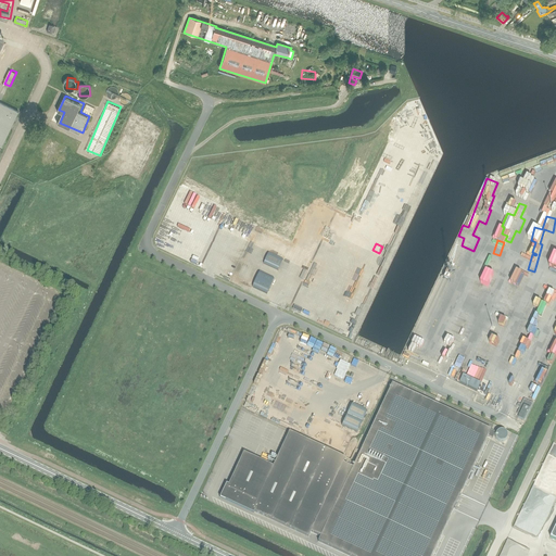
[(260,272),(252,287),(267,293),(274,279),(260,272)]
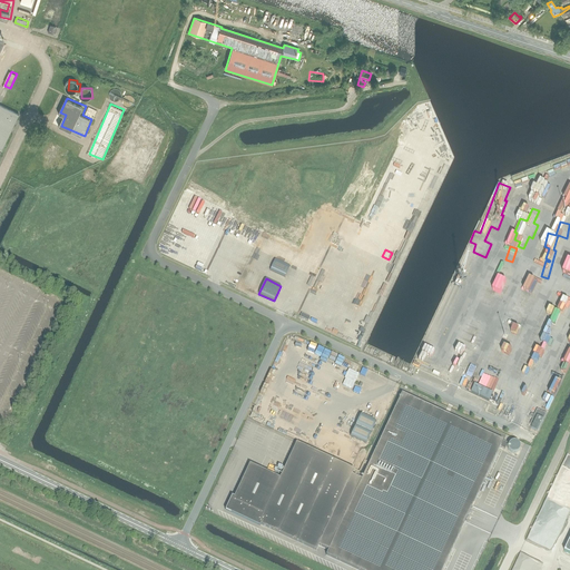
[(482,303),(477,315),(491,322),(497,310),(482,303)]
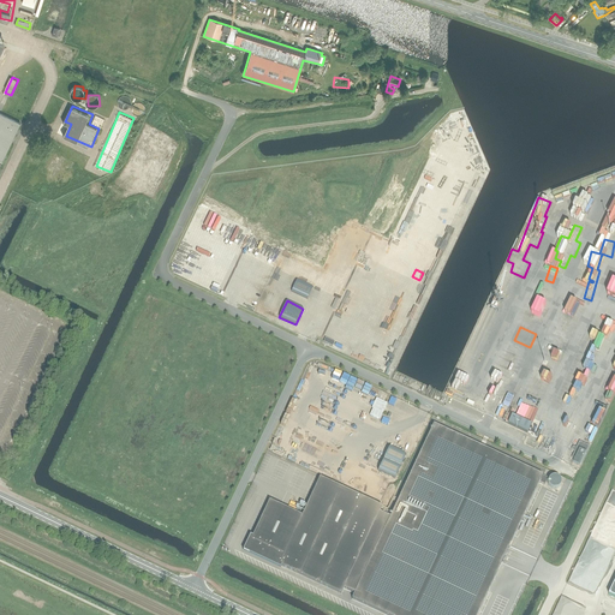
[(597,354),(603,357),(613,334),(601,329),(589,357),(595,360),(597,354)]
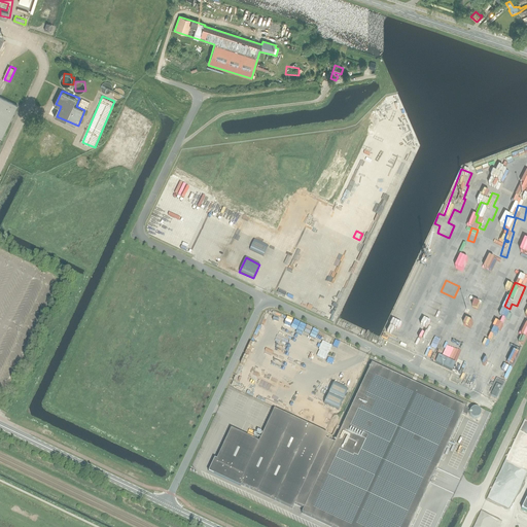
[(480,345),(492,349),(500,327),(504,328),(506,322),(508,323),(513,311),(505,308),(503,313),(505,314),(504,317),(498,315),(488,345),(481,343),(480,345)]
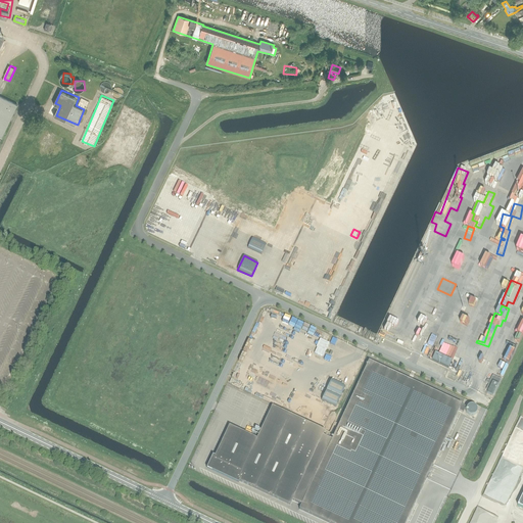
[(265,311),(257,326),(262,328),(269,313),(265,311)]
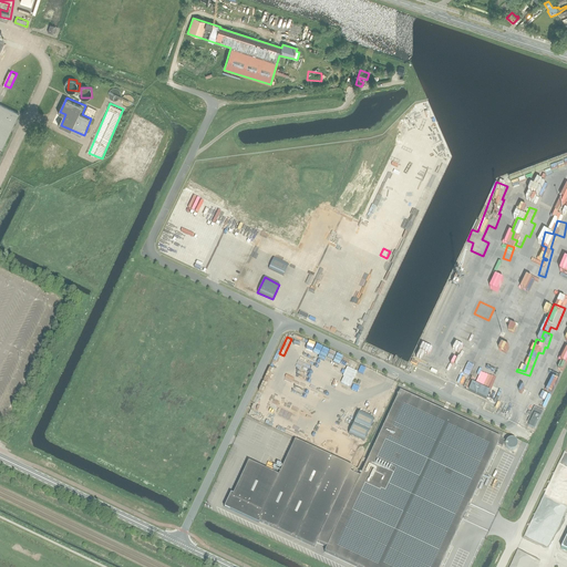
[(500,360),(506,346),(496,341),(490,356),(500,360)]
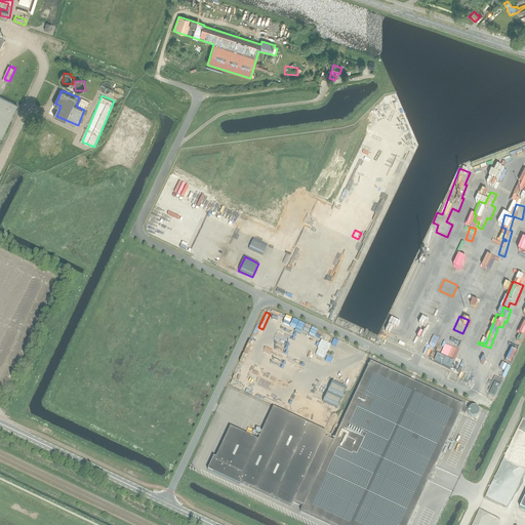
[(519,359),(521,360),(524,350),(524,326),(520,325),(508,355),(511,357),(509,363),(516,366),(519,359)]
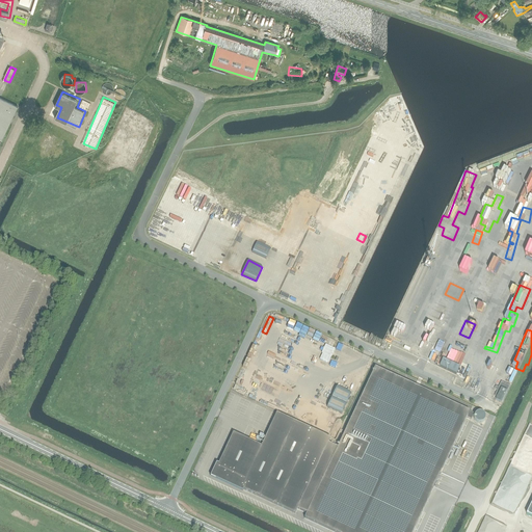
[(426,341),(421,353),(430,356),(435,344),(426,341)]
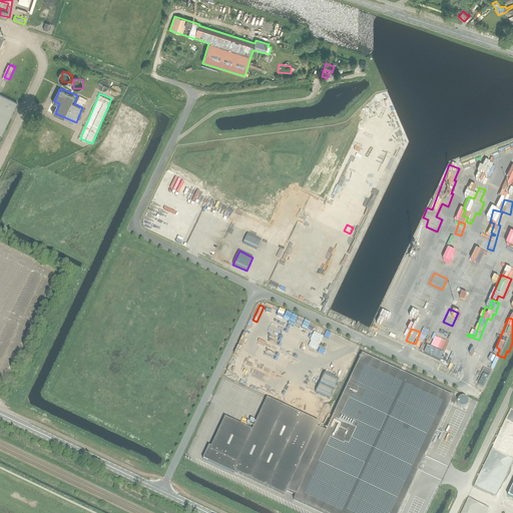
[(430,331),(425,343),(442,349),(446,337),(430,331)]
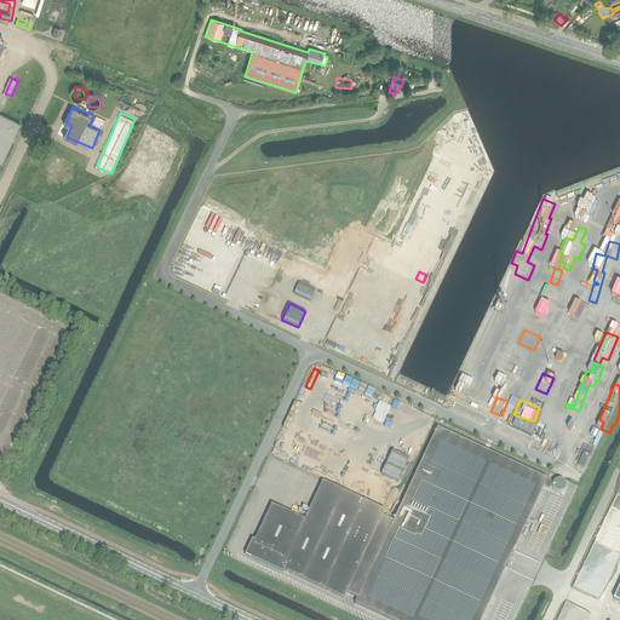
[(375,412),(373,419),(383,424),(390,407),(379,402),(374,412),(375,412)]
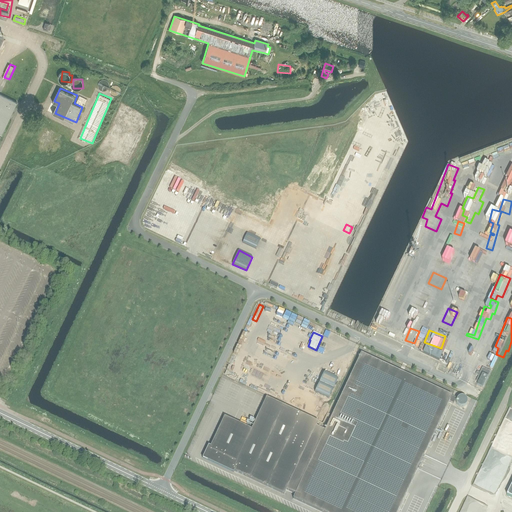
[(426,346),(423,352),(439,360),(442,354),(426,346)]
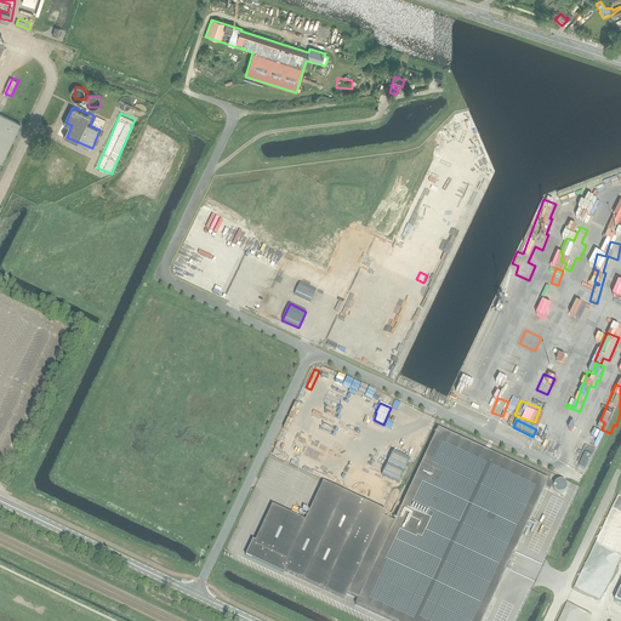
[(252,541),(245,557),(283,574),(284,571),(345,599),(347,594),(358,599),(355,605),(389,620),(482,620),(547,480),(438,429),(394,523),(383,518),(386,512),(323,483),(305,520),(272,506),(255,542),(252,541)]
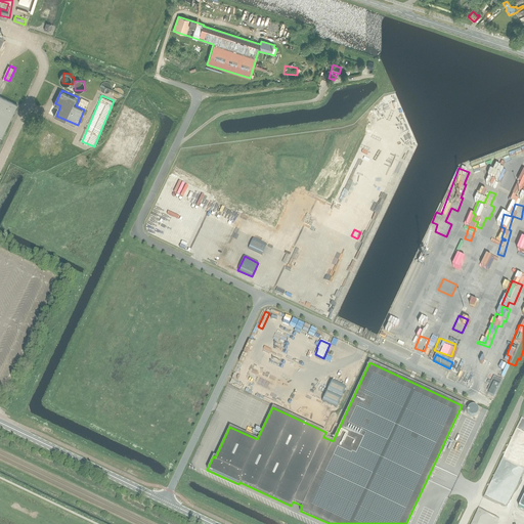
[(509,363),(504,375),(508,377),(513,365),(509,363)]
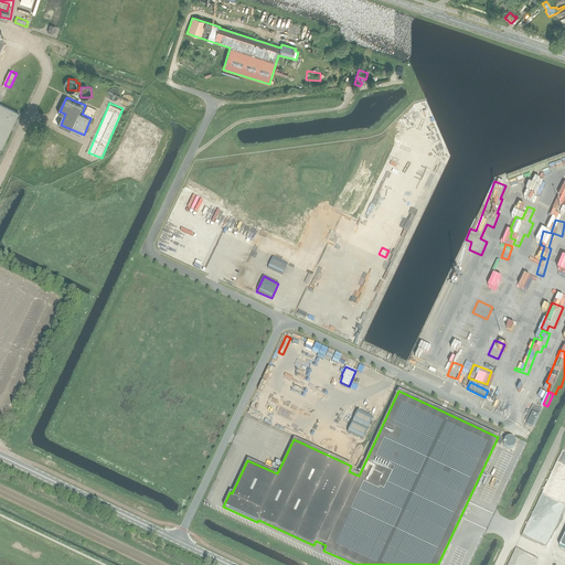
[(533,428),(534,426),(542,411),(533,406),(530,412),(526,411),(525,414),(529,415),(525,422),(529,423),(526,426),(533,428)]
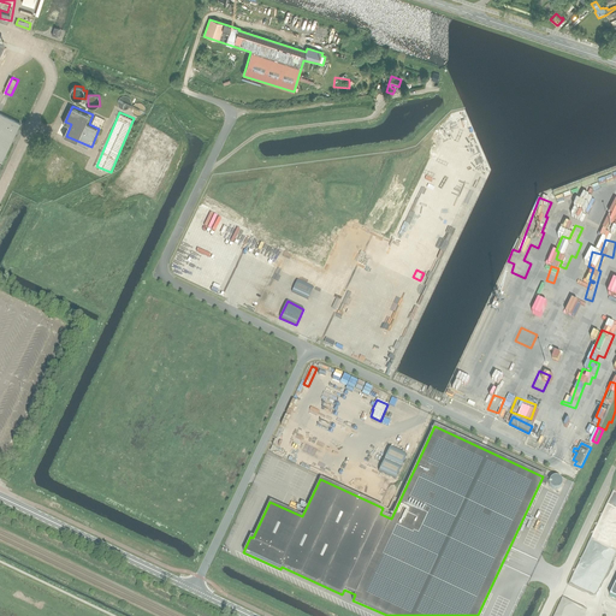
[(396,480),(407,456),(390,449),(379,472),(396,480)]
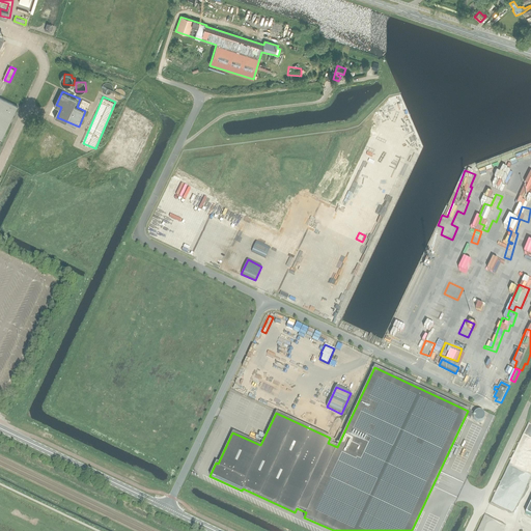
[(485,411),(478,415),(481,421),(488,418),(485,411)]
